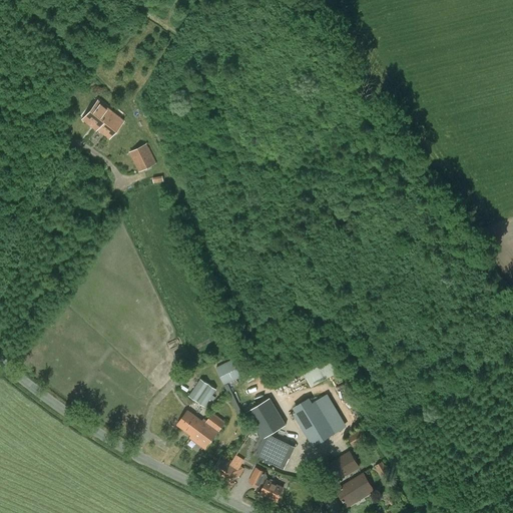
[(82,120),(109,139),(123,121),(96,101),(82,120)]
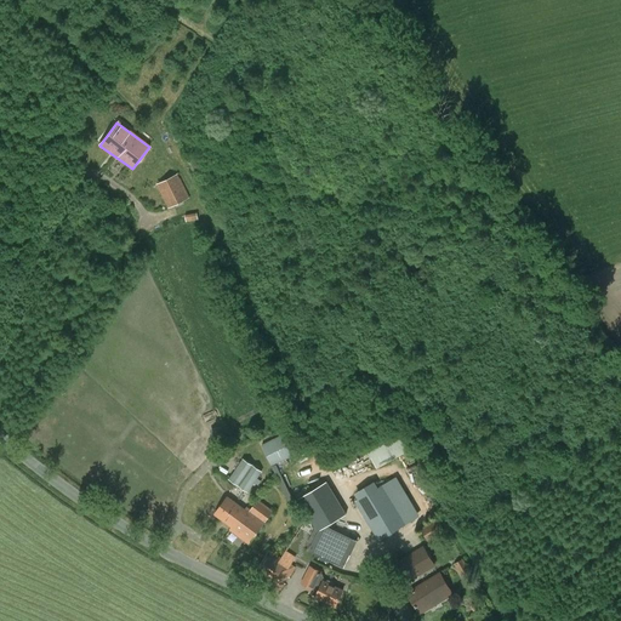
[(157,184),(167,208),(189,198),(177,175),(157,184)]
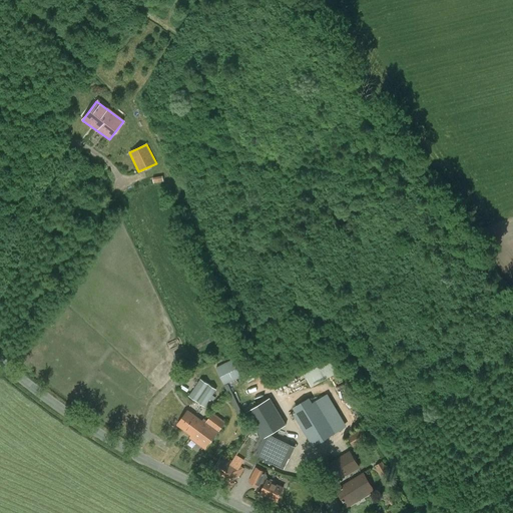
[(215,368),(223,385),(248,373),(240,357),(215,368)]
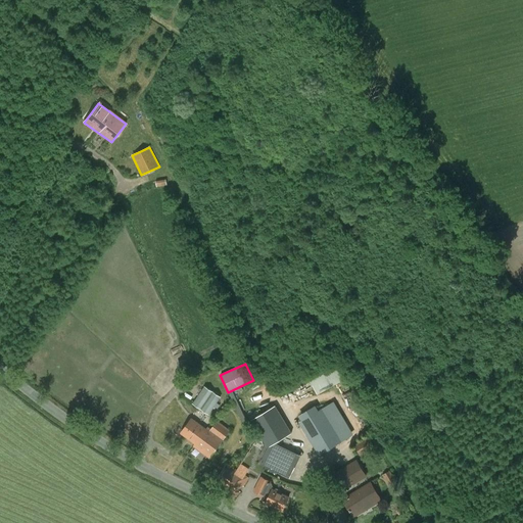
[(343,380),(336,367),(310,382),(317,395),(343,380)]
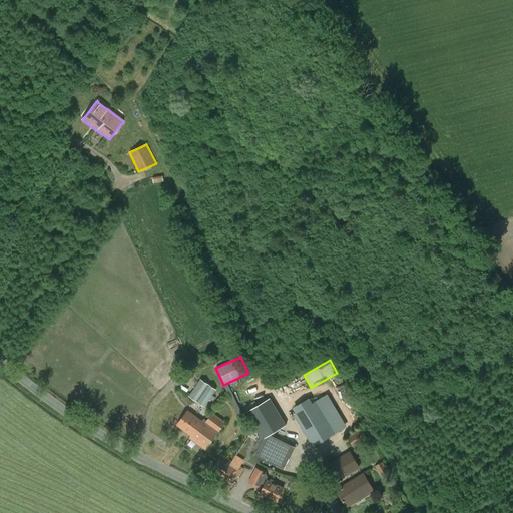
[(200,379),(188,396),(205,407),(210,399),(213,402),(216,398),(212,396),(216,390),(200,379)]
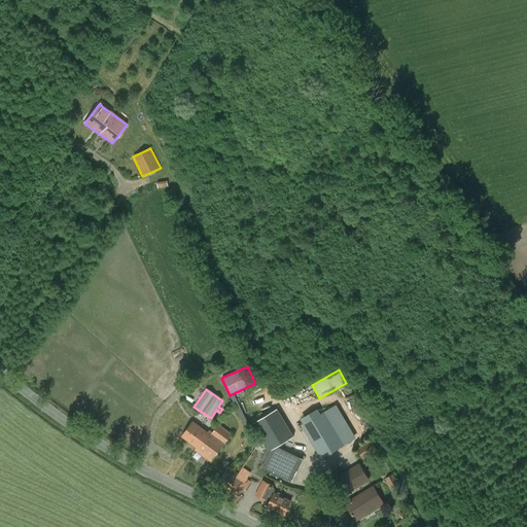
[(324,413),(303,426),(322,458),(344,445),(355,438),(337,407),(324,413)]
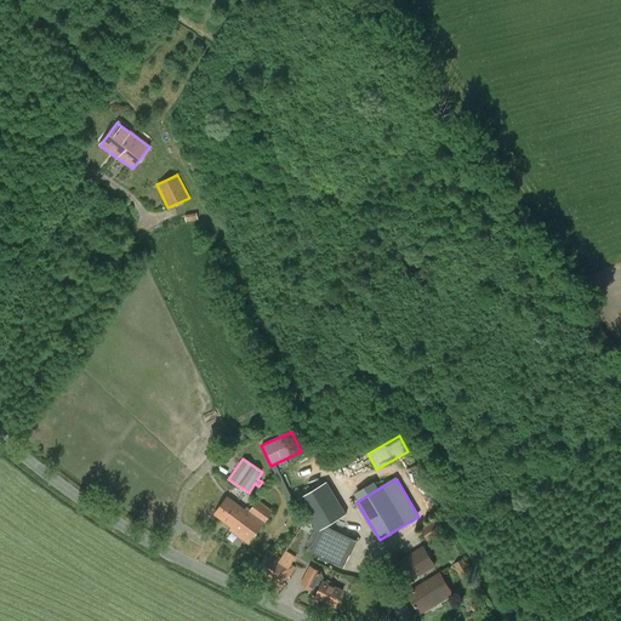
[(298,497),(318,530),(329,525),(346,513),(328,482),(298,497)]
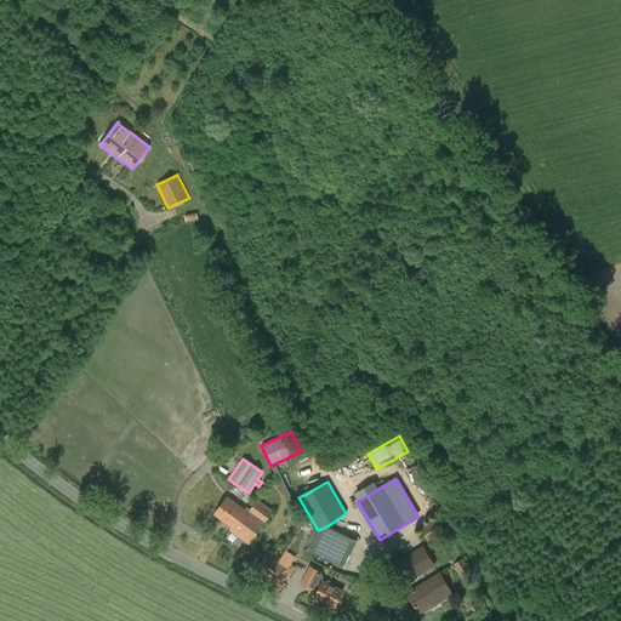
[(214,514),(232,527),(245,510),(244,510),(227,496),(214,514)]
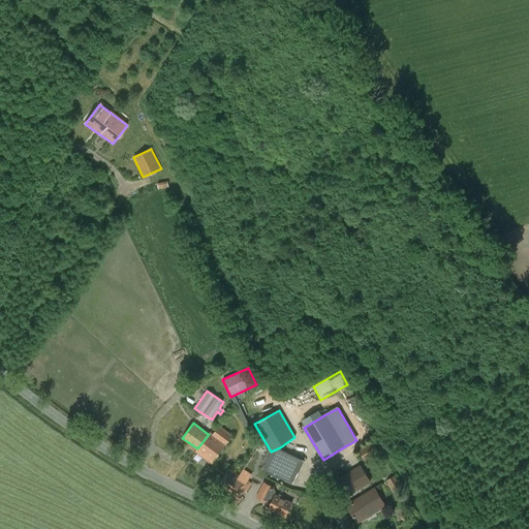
[(197,448),(195,450),(212,463),(232,435),(219,426),(213,435),(210,432),(208,434),(209,434),(197,448)]
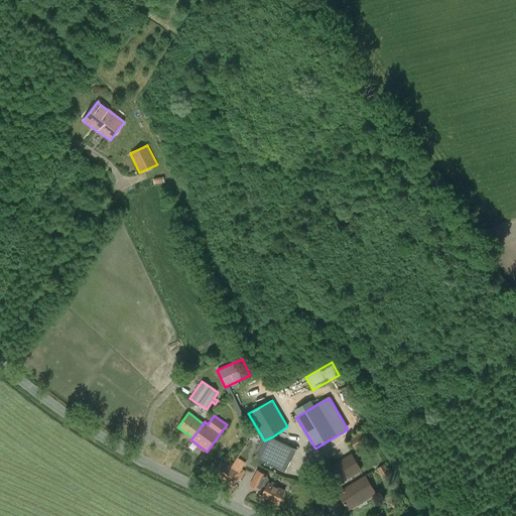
[(349,439),(356,449),(370,441),(364,430),(349,439)]
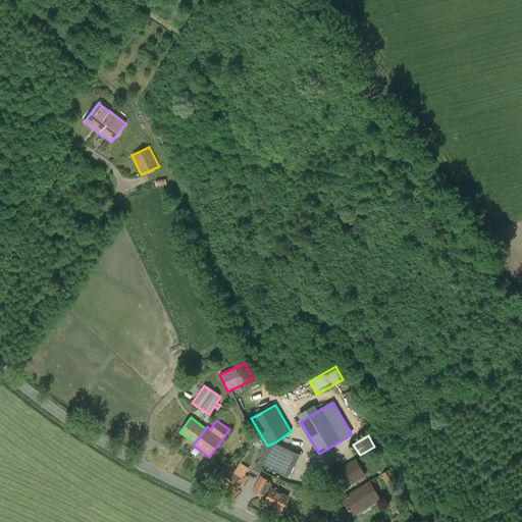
[(276,441),(267,446),(259,462),(289,477),(297,461),(300,455),(280,446),(276,441)]
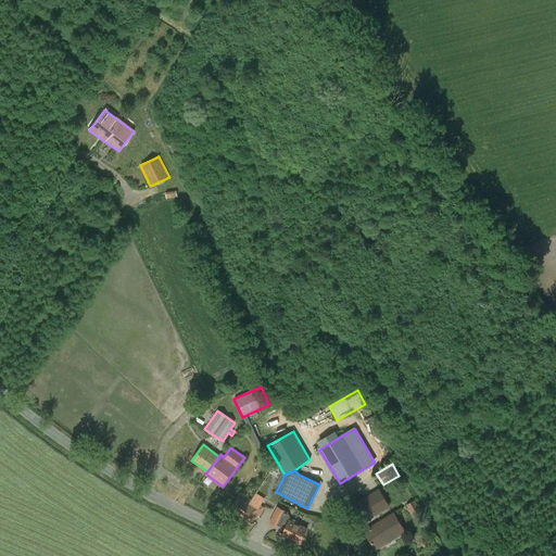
[(378,490),(351,506),(361,522),(389,506),(378,490)]
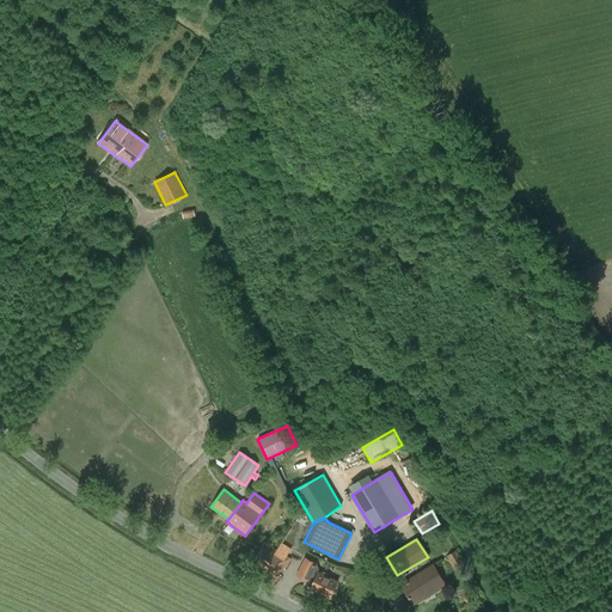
[(251,563),(277,580),(291,560),(264,543),(251,563)]
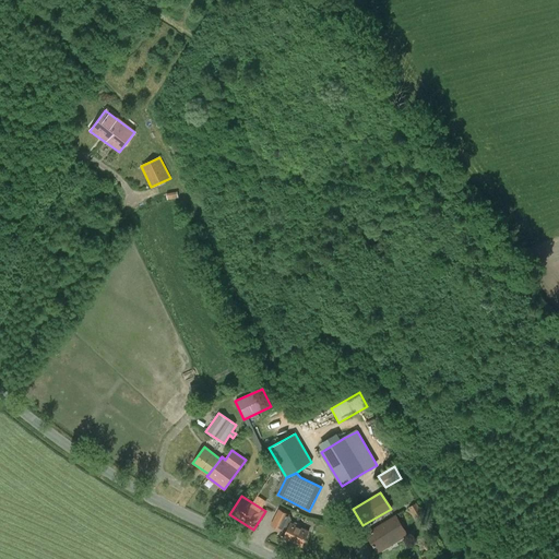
[(416,502),(408,507),(415,518),(423,513),(416,502)]
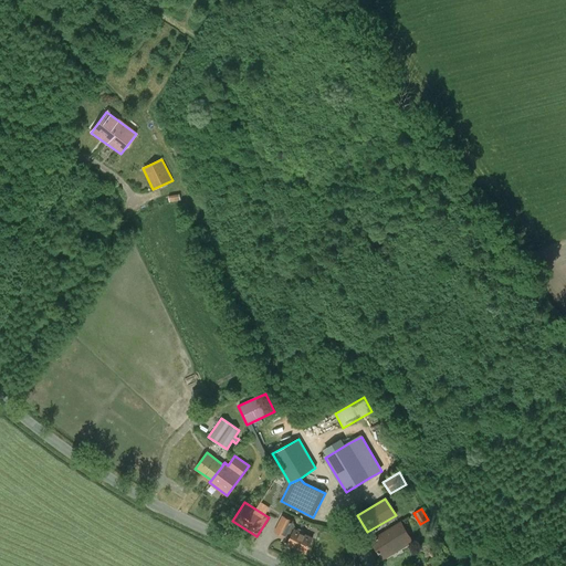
[(294,522),(282,515),(274,532),(285,537),(294,522)]
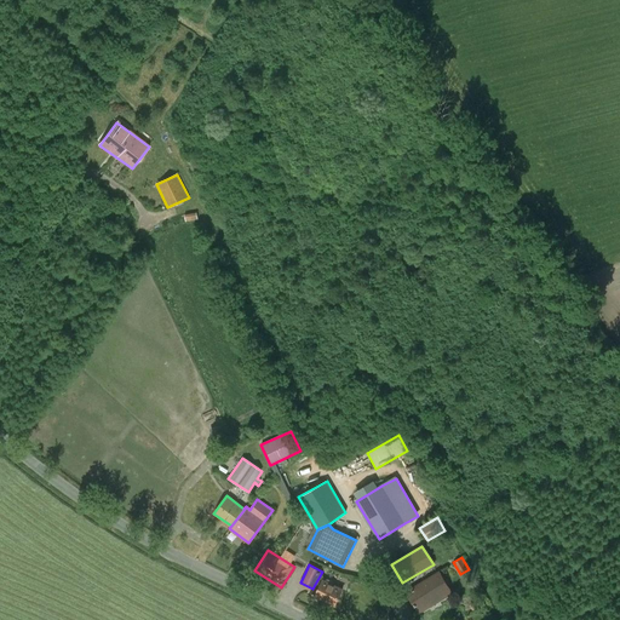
[(407,591),(419,612),(426,607),(425,604),(449,590),(438,572),(407,591)]
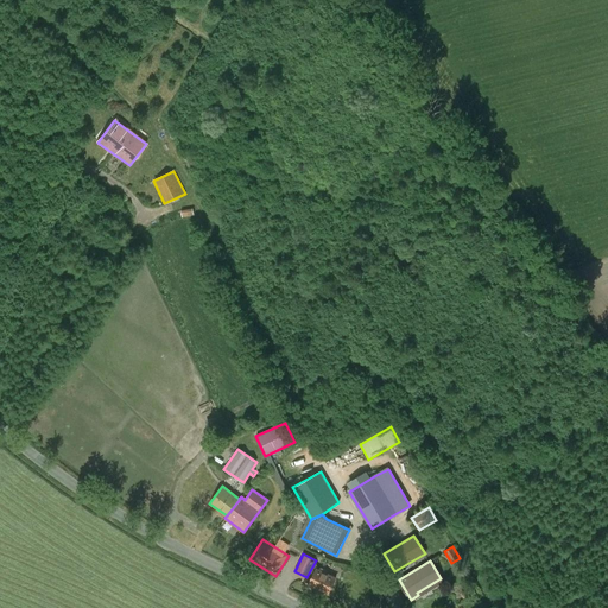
[(309,584),(328,594),(335,577),(327,574),(325,570),(321,568),(318,569),(317,568),(309,584)]
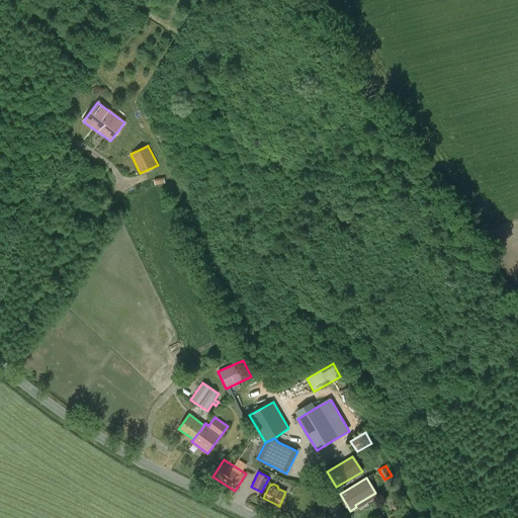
All buildings are outlined.
